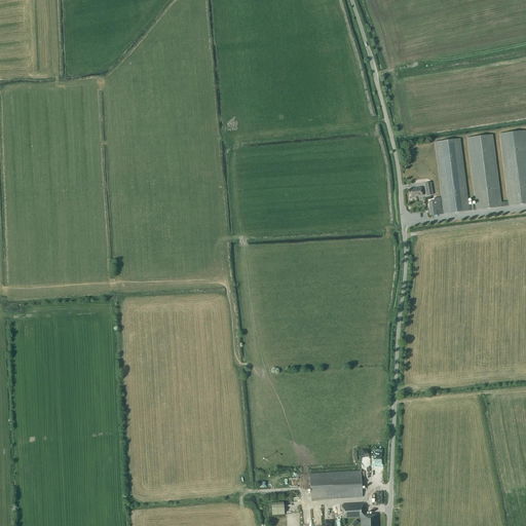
[(428,201),(429,208),(430,216),(525,203),(525,140),(525,130),(499,134),(508,201),(500,202),(492,135),(467,138),(476,205),(468,207),(460,139),(435,142),(443,210),(440,210),(436,211),(436,210),(435,201),(428,201)]
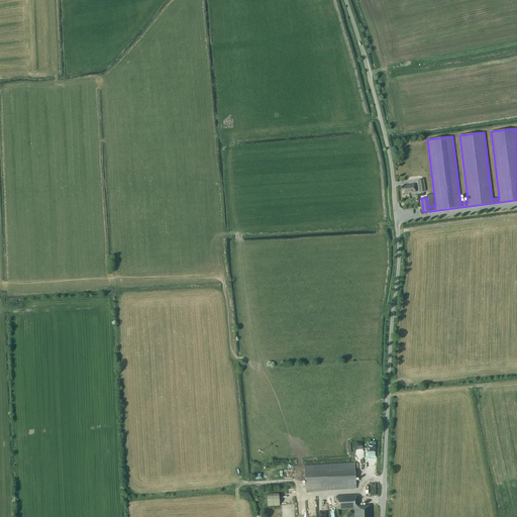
[(425,191),(423,180),(417,181),(419,192),(425,191)]
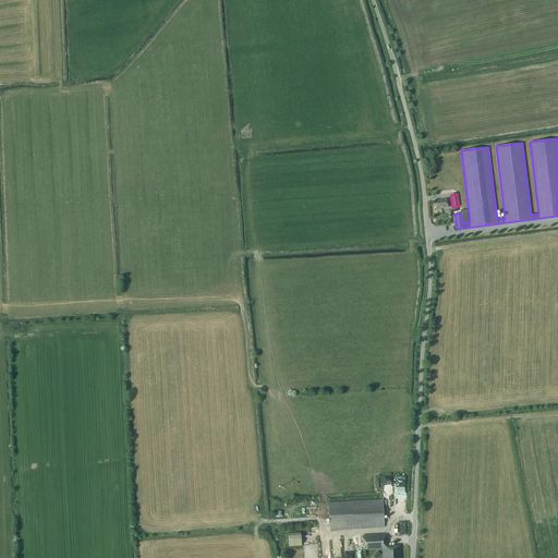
[(435,201),(436,209),(448,207),(447,199),(435,201)]
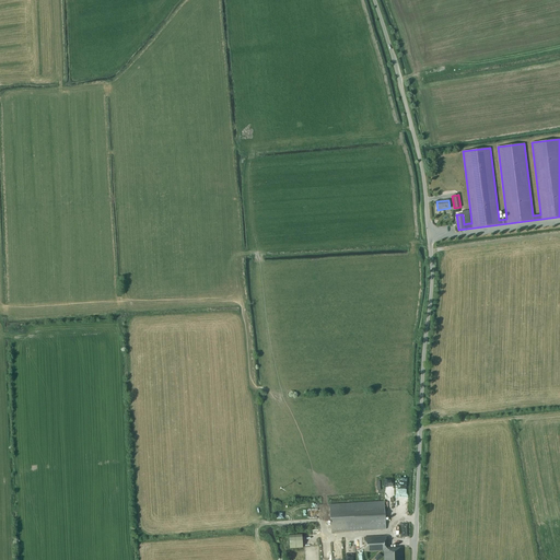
[(329,504),(331,533),(385,529),(384,501),(329,504)]
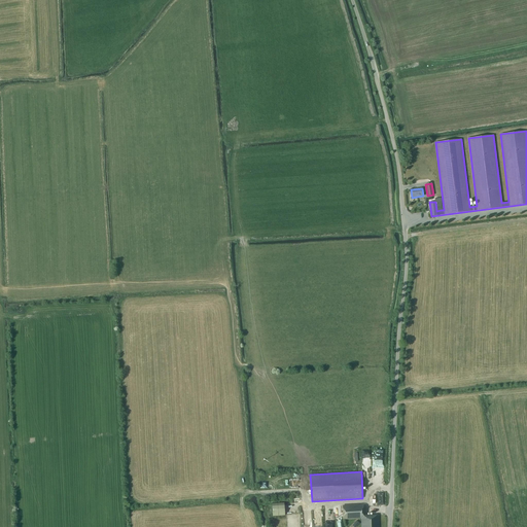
[(270,505),(271,516),(284,516),(284,504),(270,505)]
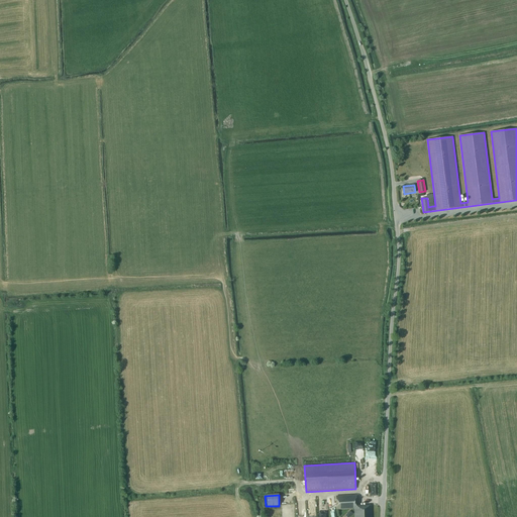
[(372,516),(372,505),(356,506),(356,495),(336,496),(336,510),(354,509),(354,516),(372,516)]
